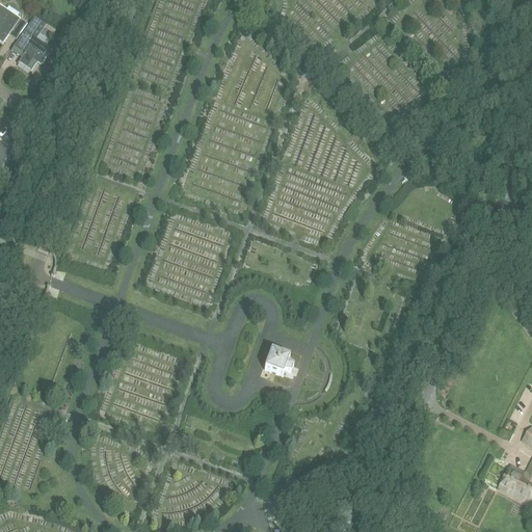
[(28,24),(26,23),(21,19),(0,4),(0,3),(0,43),(2,45),(14,29),(20,34),(28,24)]
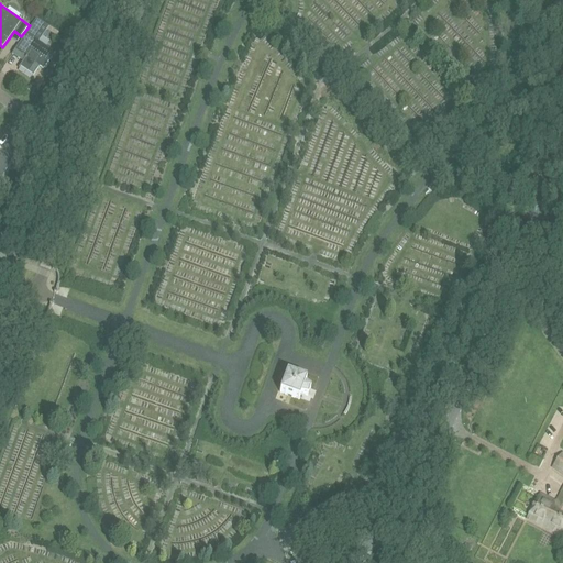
[(43,69),(55,53),(34,39),(45,24),(36,19),(10,56),(22,64),(19,68),(20,68),(21,67),(33,75),(39,66),(43,69)]
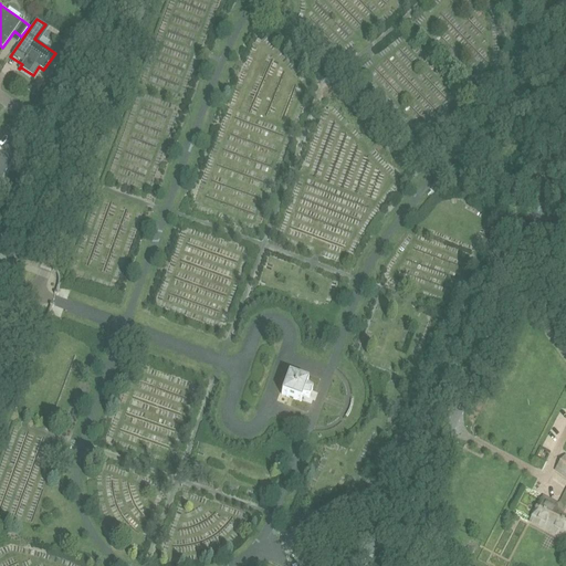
[(310,398),(312,390),(306,387),(308,383),(289,375),(281,395),(301,401),(303,397),(310,398)]
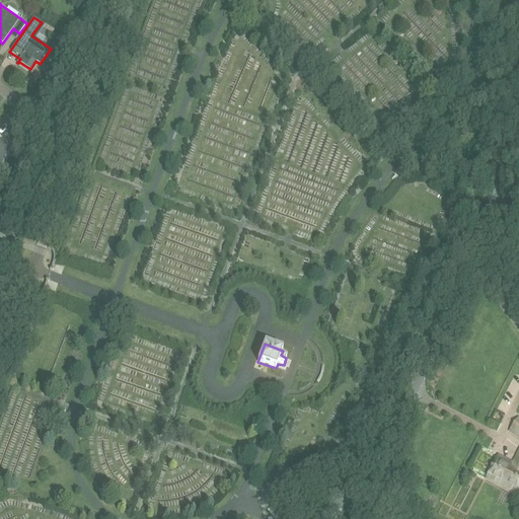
[(498,451),(515,460),(513,463),(498,455),(486,478),(518,496),(518,495),(518,418),(510,429),(498,451)]
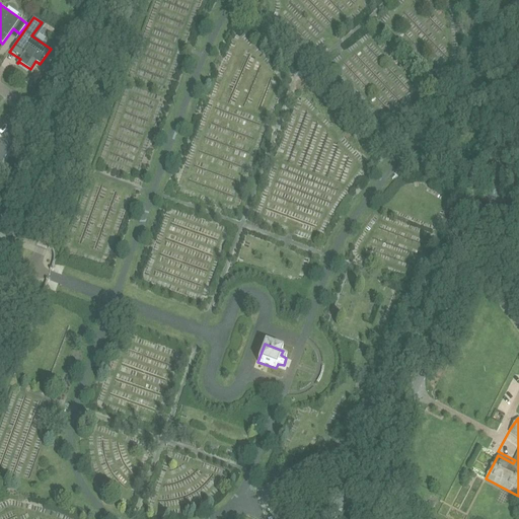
[(299,486),(298,483),(299,483),(297,475),(277,480),(279,488),(296,484),(297,486),(299,486)]
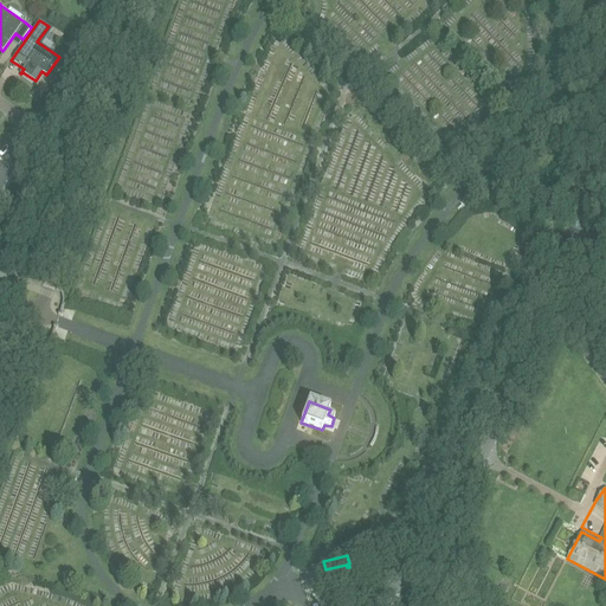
[(339,587),(354,584),(350,568),(339,571),(330,573),(333,581),(336,581),(339,587)]
